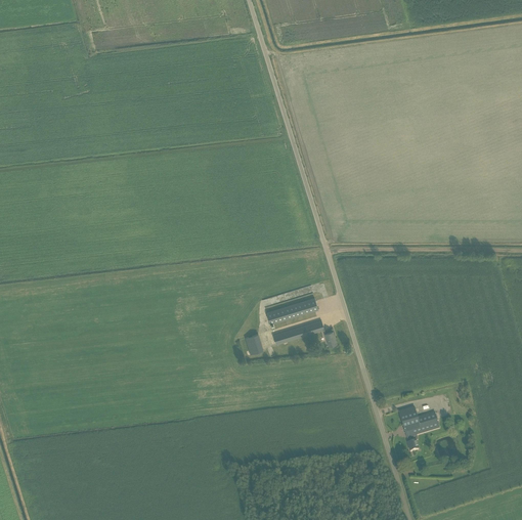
[(264,309),(268,320),(316,306),(312,294),(264,309)]
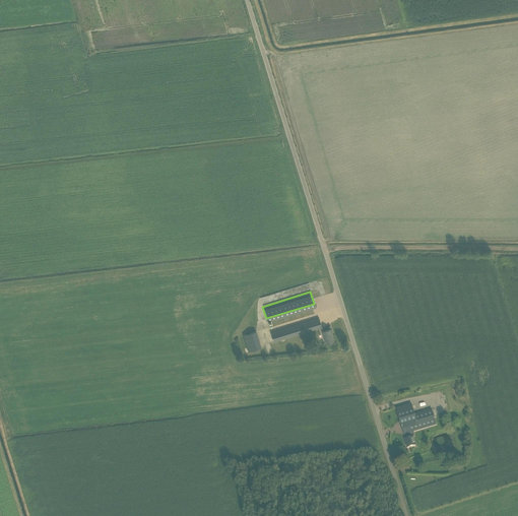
[(269,329),(272,338),(320,323),(317,314),(269,329)]
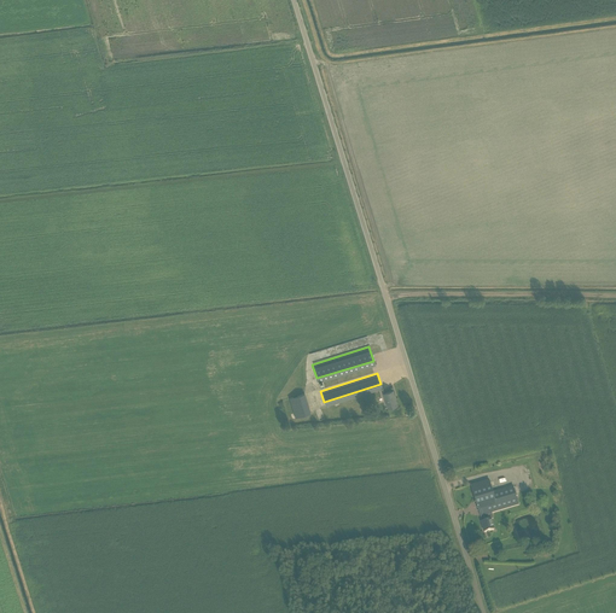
[(382,389),(387,403),(394,401),(390,386),(382,389)]
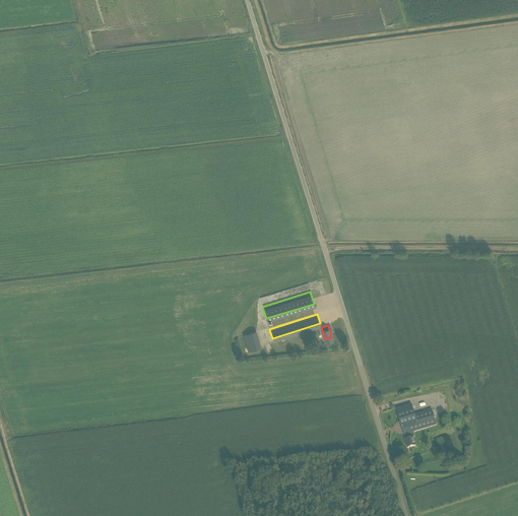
[(256,327),(242,331),(247,347),(261,344),(256,327)]
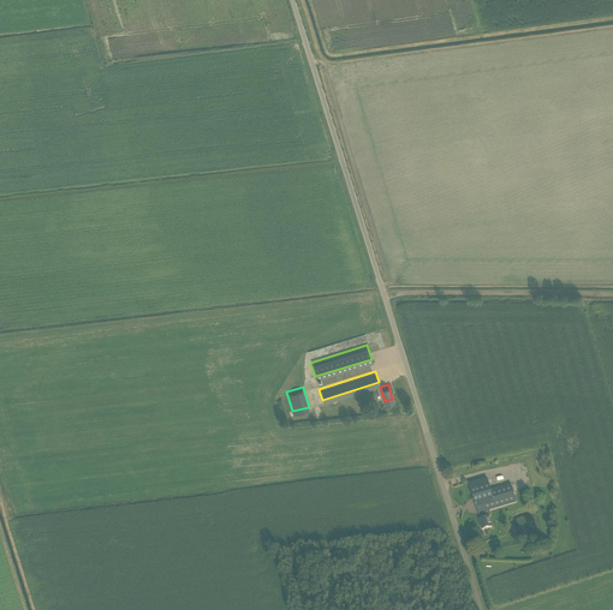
[(466,479),(476,509),(515,498),(509,479),(489,486),(484,473),(472,477),(466,479)]
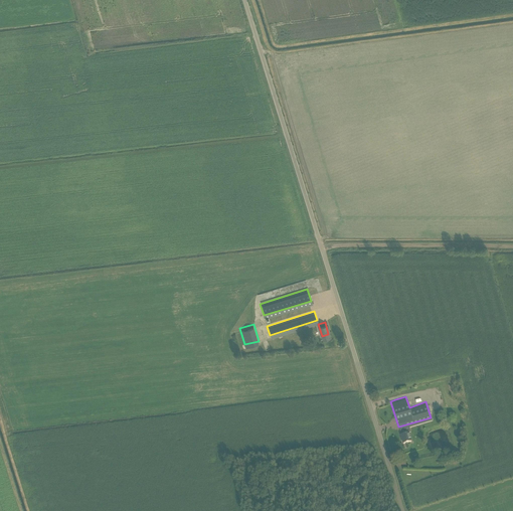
[(400,432),(399,432),(401,439),(409,437),(407,430),(400,432)]
